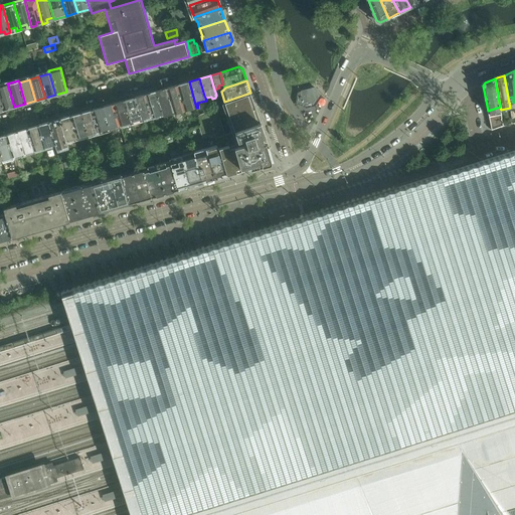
[(194,101),(189,81),(177,84),(184,109),(185,111),(186,113),(197,110),(196,108),(194,101)]
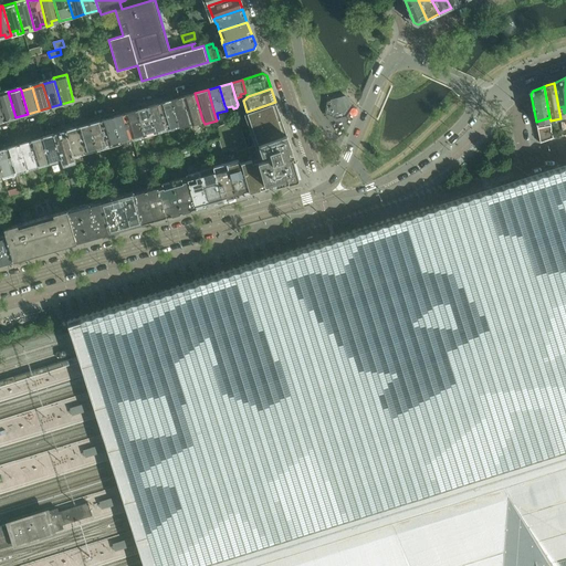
[(8,92),(1,94),(0,94),(0,105),(4,121),(16,117),(8,92)]
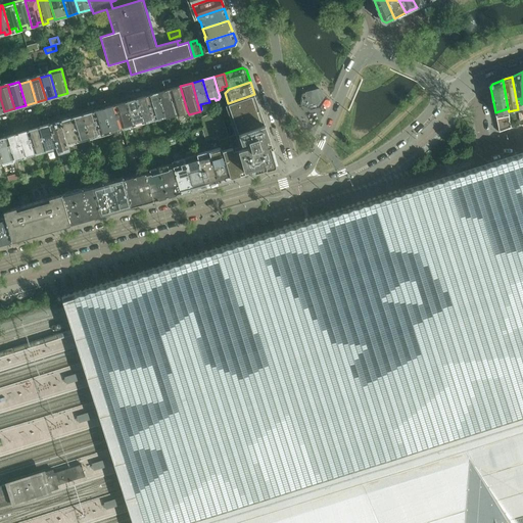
[(187,110),(180,86),(170,89),(176,113),(177,115),(188,112),(187,110)]
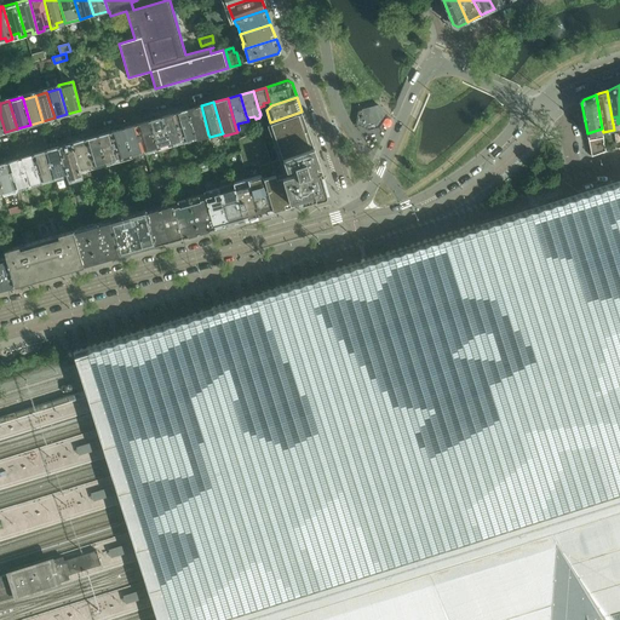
[(208,135),(201,105),(187,109),(195,138),(208,135)]
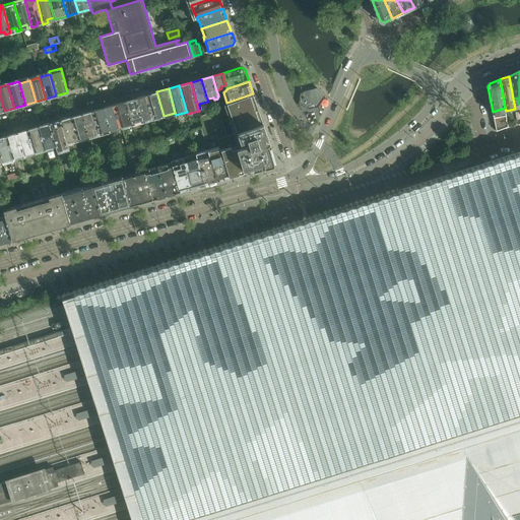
[(318,88),(301,92),(300,104),(309,106),(310,109),(318,107),(317,103),(325,98),(318,88)]
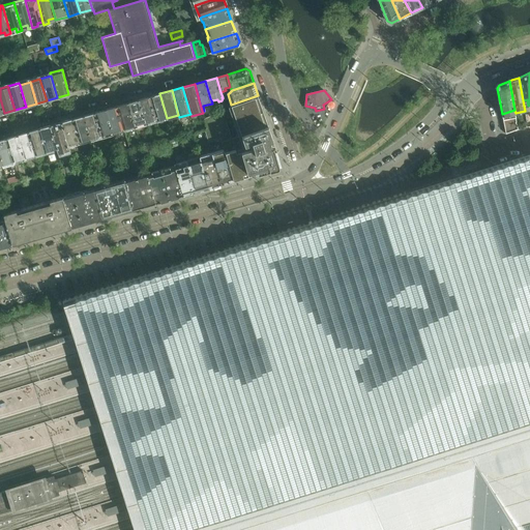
[(159,93),(147,97),(154,120),(154,121),(167,118),(159,93)]
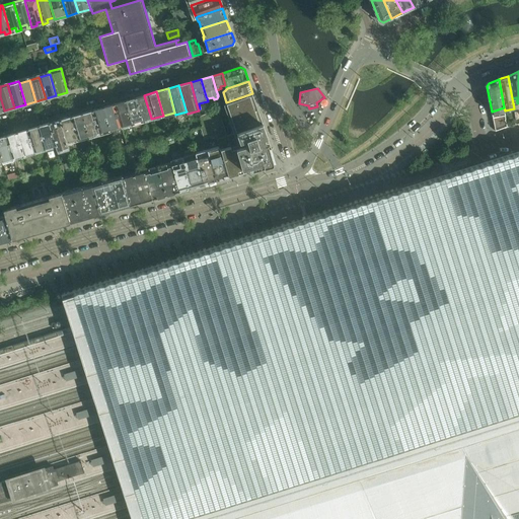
[(271,145),(263,124),(252,93),(226,102),(237,133),(227,136),(218,108),(200,117),(203,126),(201,127),(205,139),(216,135),(220,146),(220,148),(229,176),(274,163),(269,146),(271,145)]
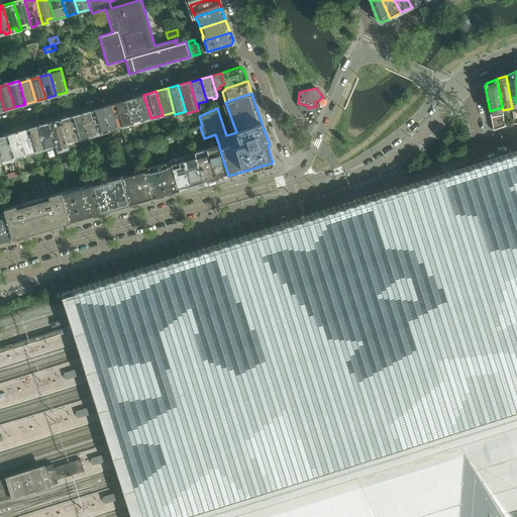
[(143,95),(133,98),(139,120),(150,117),(143,95)]
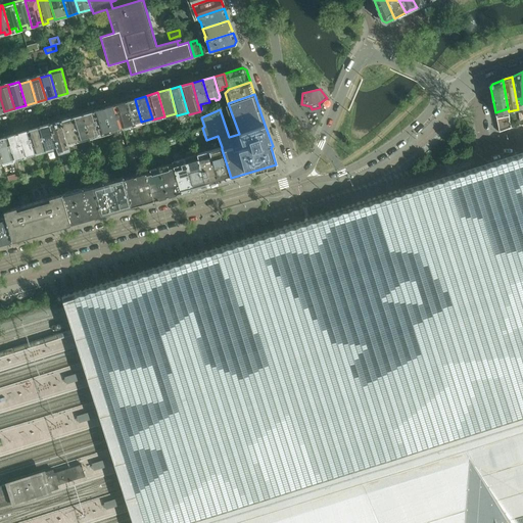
[(135,99),(124,102),(131,125),(141,122),(135,99)]
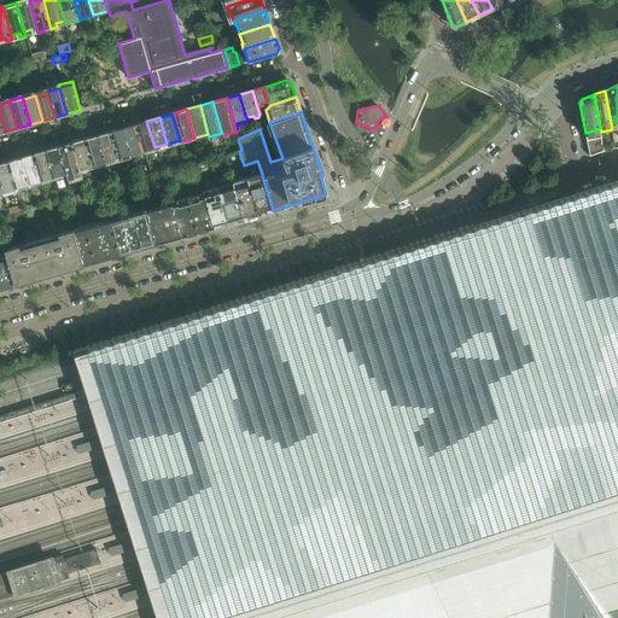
[(146,121),(134,124),(141,151),(155,147),(146,121)]
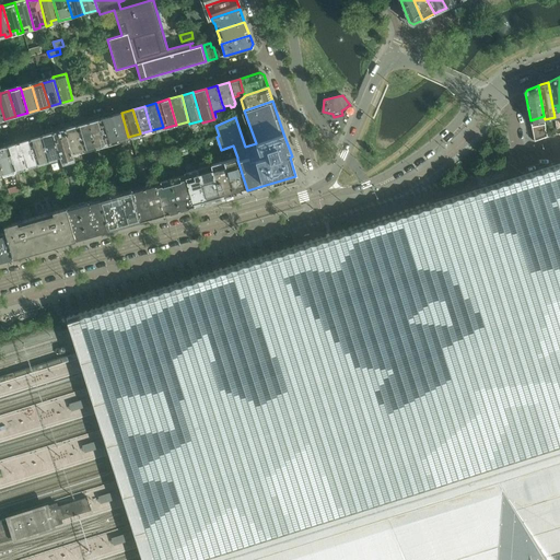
[(121,113),(109,116),(117,140),(128,137),(121,113)]
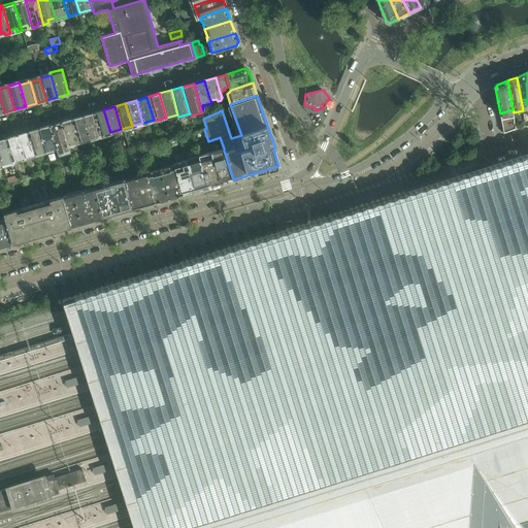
[(103,109),(93,112),(99,135),(110,132),(103,109)]
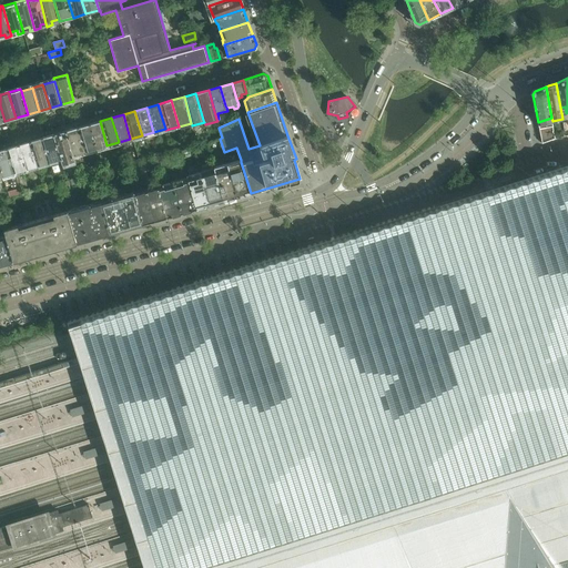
[(554,129),(553,121),(551,118),(538,122),(539,132),(554,129)]
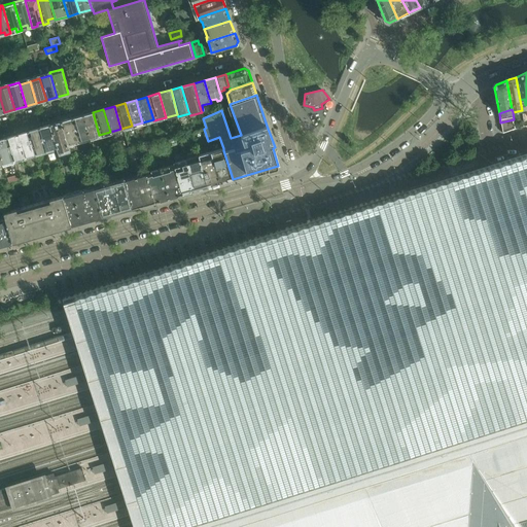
[(93,112),(81,115),(89,138),(99,135),(93,112)]
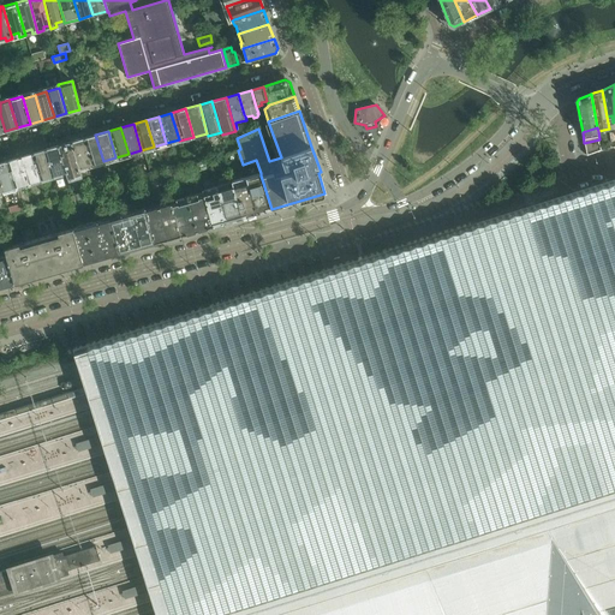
[(95,135),(83,138),(90,165),(103,161),(95,135)]
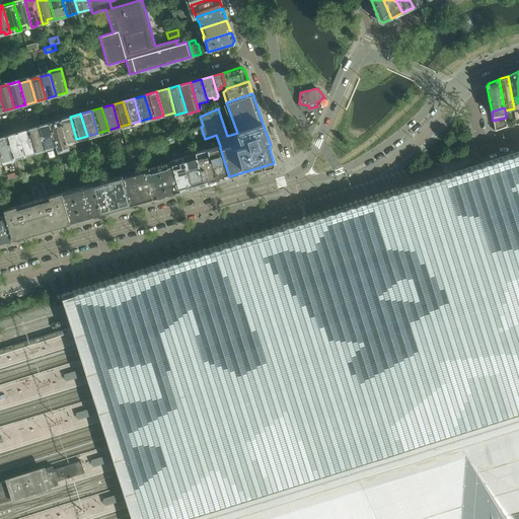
[(70,117),(59,120),(65,142),(76,139),(70,117)]
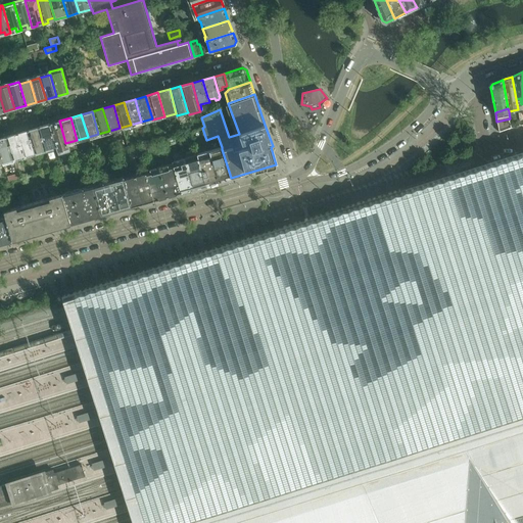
[(512,128),(510,119),(496,122),(498,132),(512,128)]
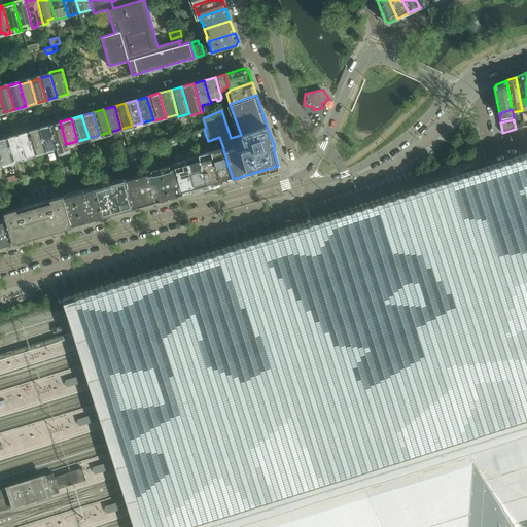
[(60,121),(48,125),(55,147),(57,152),(68,148),(66,144),(60,121)]
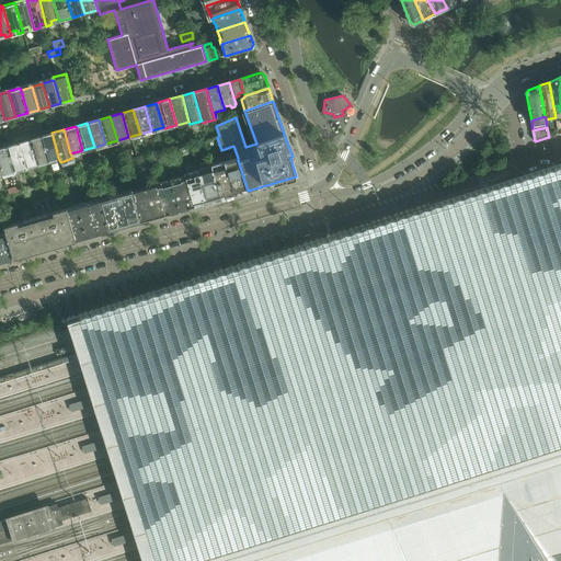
[(52,133),(41,136),(47,160),(58,157),(52,133)]
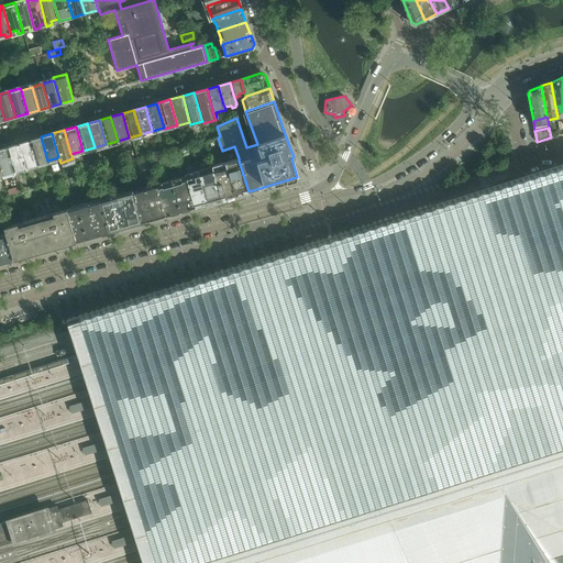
[(41,136),(29,141),(36,164),(47,161),(41,136)]
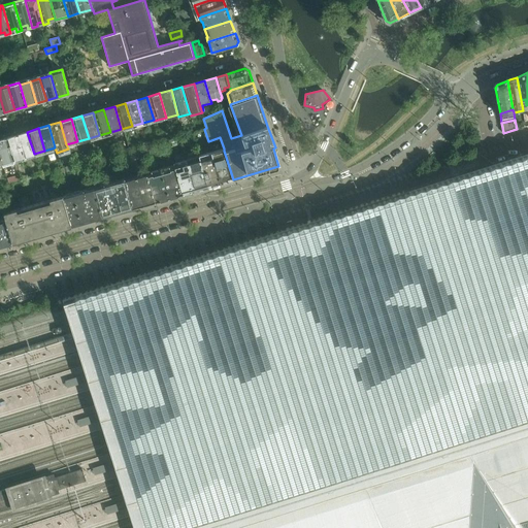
[(27,132),(17,135),(23,158),(34,154),(27,132)]
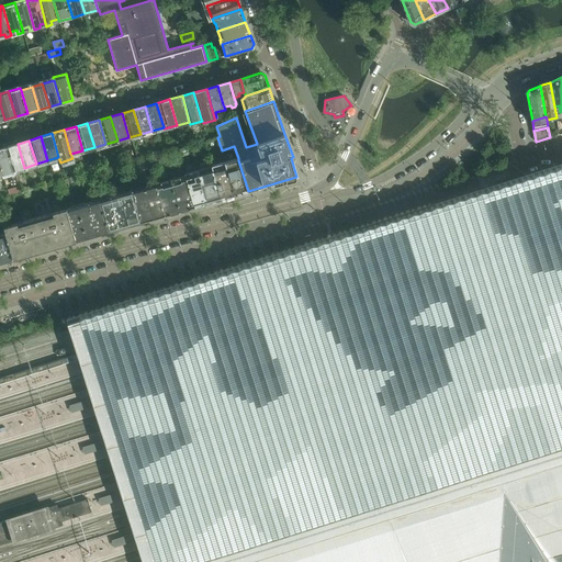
[(18,144),(7,147),(13,171),(24,168),(18,144)]
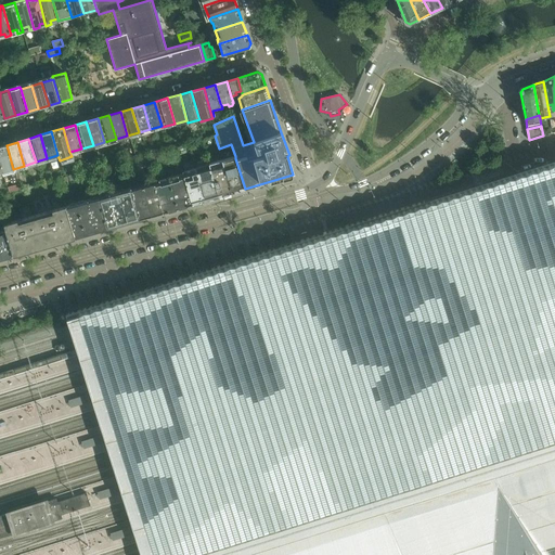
[(7,145),(0,146),(0,166),(1,172),(13,169),(7,145)]
